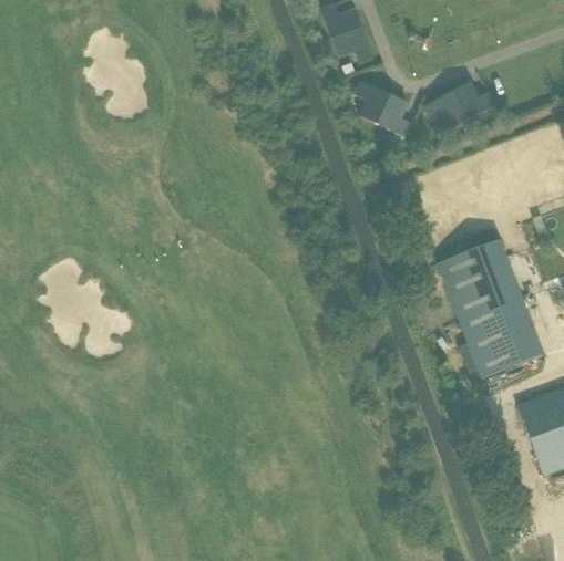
[(337,3),(324,8),(328,19),(340,55),(370,44),(358,8),(341,14),(337,3)]
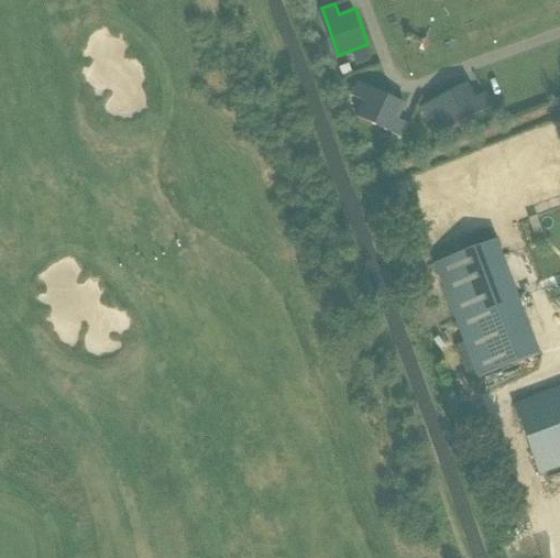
[(436,98),(450,126),(483,108),(493,101),(486,89),(476,95),(469,80),(436,98)]
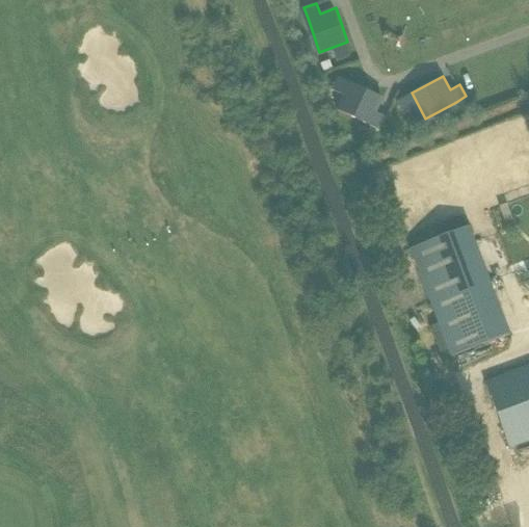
[(373,122),(384,126),(389,114),(378,110),(385,95),(352,81),(341,107),(373,122)]
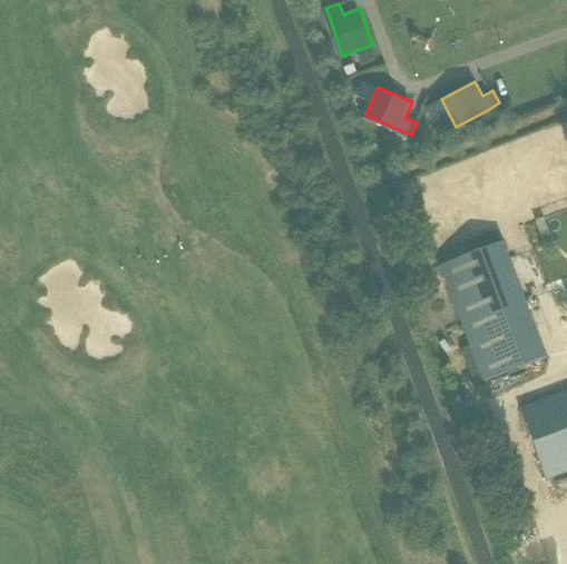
[(442,263),(486,377),(547,355),(502,239),(442,263)]
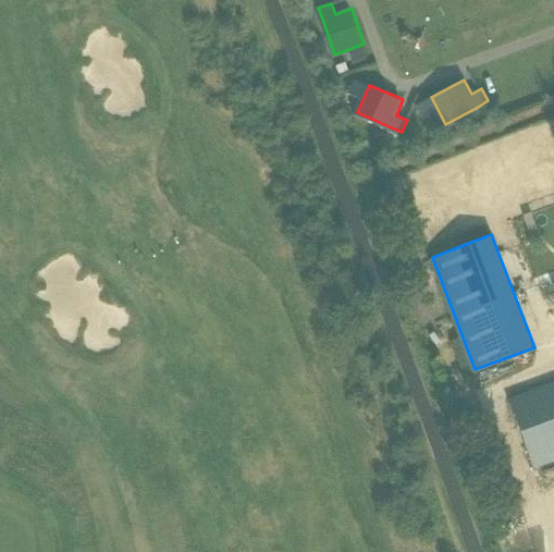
[(553,381),(508,399),(533,465),(553,456),(553,381)]
